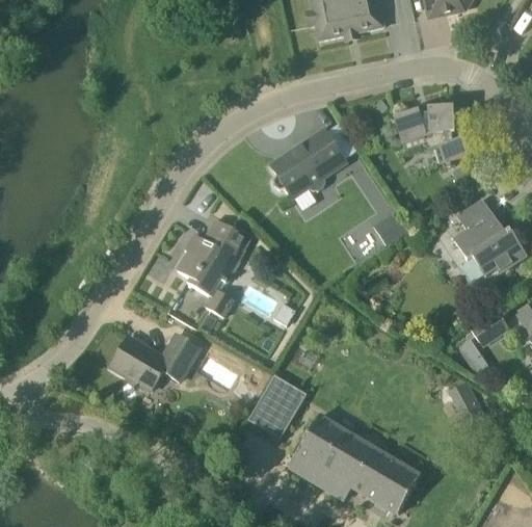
[(319,40),(383,25),(377,0),(311,0),(313,8),(307,10),(310,25),(316,23),(319,40)]
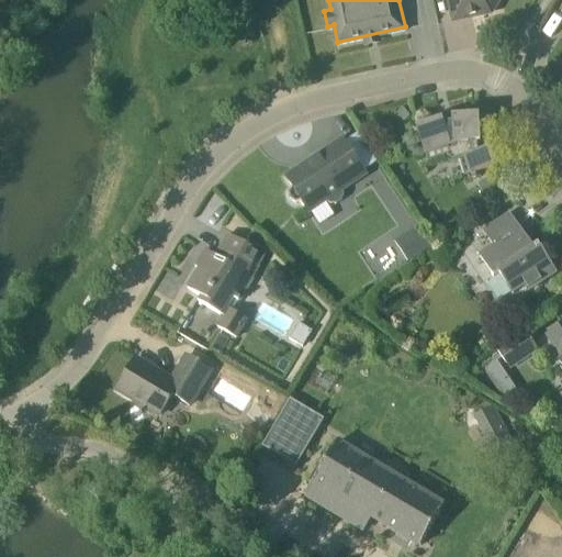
[(450,0),(453,17),(491,8),(495,0),(450,0)]
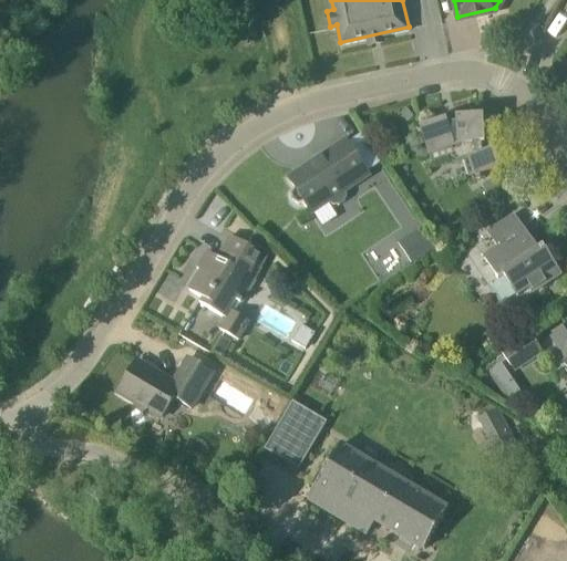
[(483,112),(456,114),(456,121),(447,123),(445,116),(420,125),(432,159),(449,154),(451,157),(455,159),(460,158),(464,157),(468,174),(494,165),(488,148),(483,149),(482,138),(484,138),(483,112)]
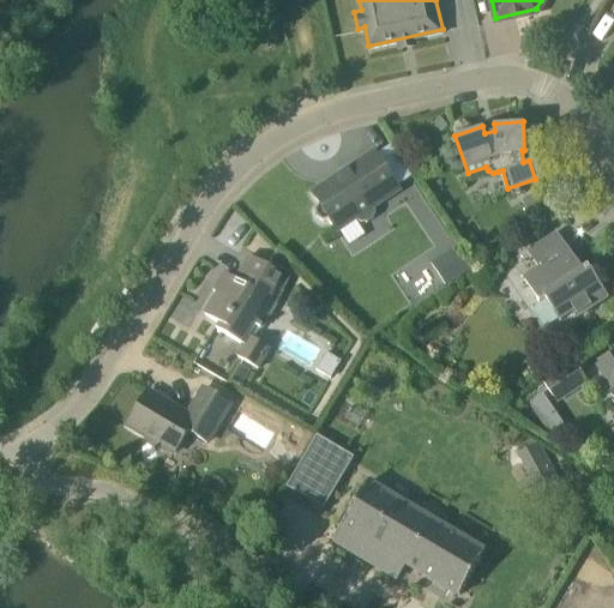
[(398,185),(375,149),(313,190),(319,199),(315,206),(317,214),(323,217),(330,216),(337,226),(355,214),(360,218),(367,218),(373,215),(375,208),(374,202),(398,185)]
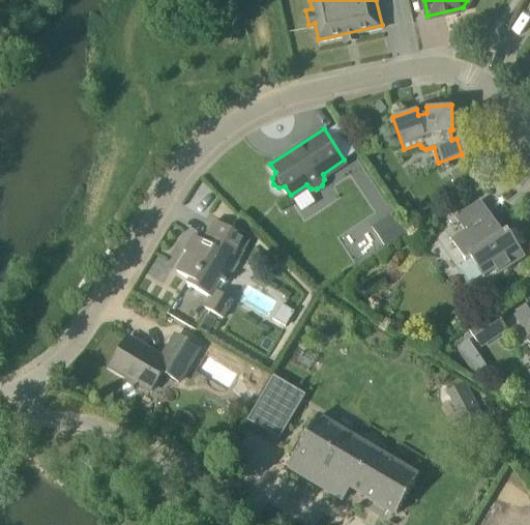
[(480,198),(460,211),(457,214),(466,229),(452,237),(466,258),(471,254),(483,272),(495,265),(498,270),(524,254),(507,228),(502,232),(480,198)]
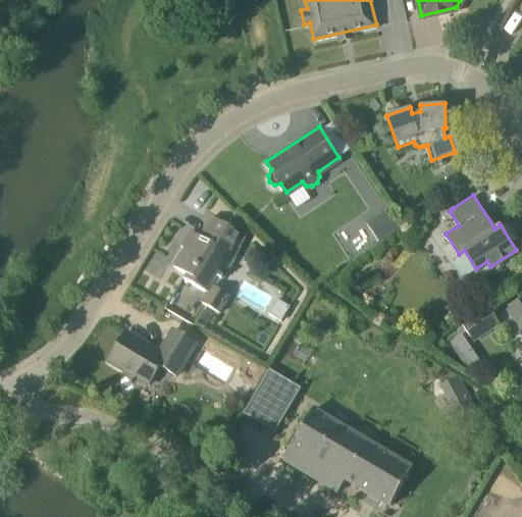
[(398,222),(387,206),(369,217),(379,234),(398,222)]
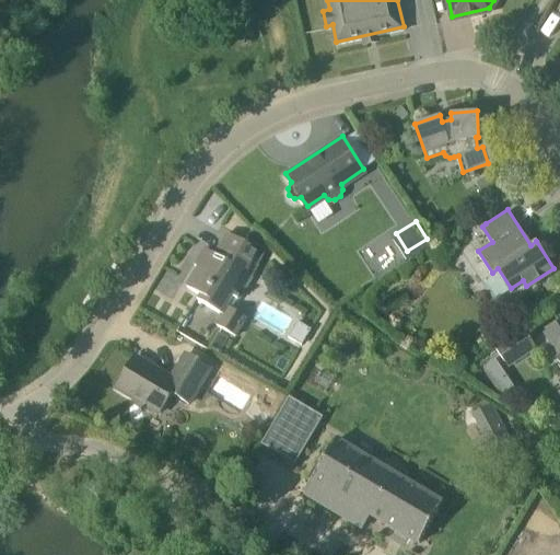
[(197,296),(222,311),(216,321),(235,333),(246,314),(229,303),(234,295),(237,296),(258,262),(257,261),(263,250),(228,229),(210,259),(202,255),(187,284),(199,291),(197,296)]
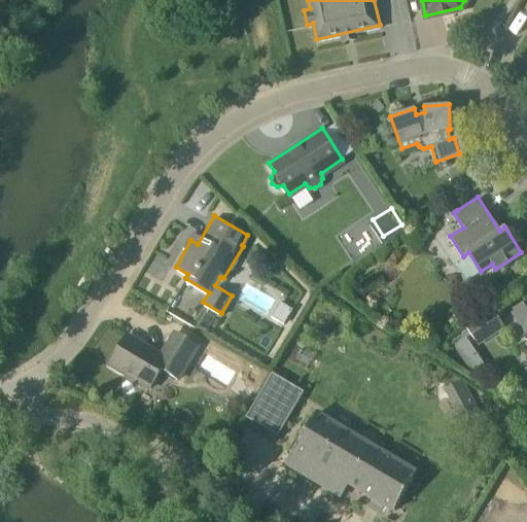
[(526,300),(512,311),(526,332),(524,334),(526,338),(526,300)]
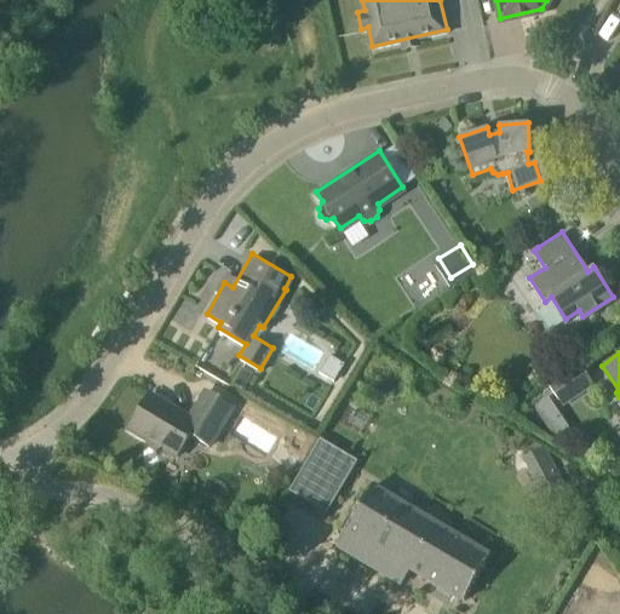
[(579,360),(549,380),(563,402),(593,383),(579,360)]
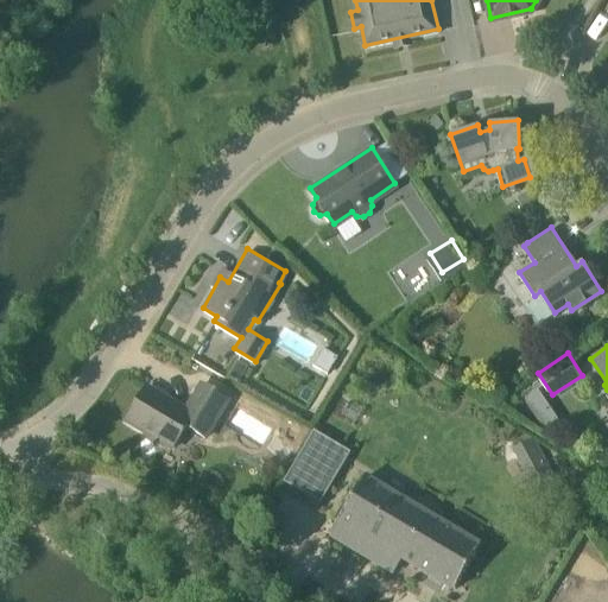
[(228,373),(239,379),(248,363),(236,357),(228,373)]
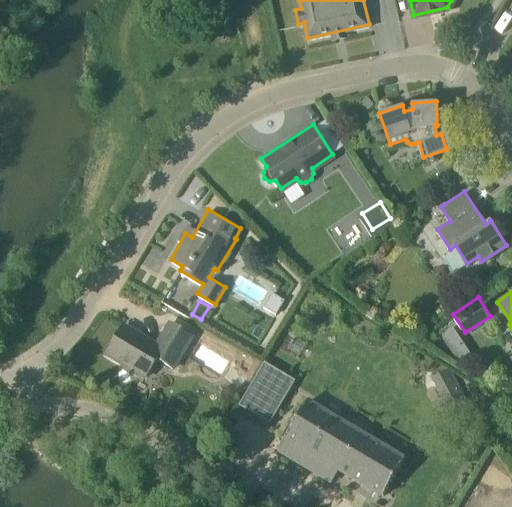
[(192,333),(170,320),(157,343),(124,323),(107,351),(122,360),(122,365),(131,370),(135,368),(145,374),(154,359),(160,358),(173,365),(192,333)]
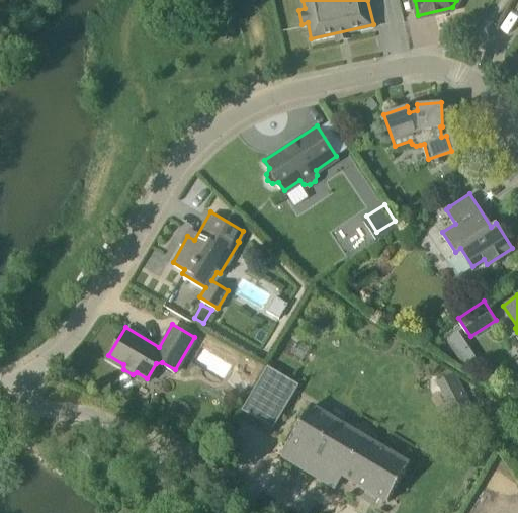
[(253,388),(284,406),(298,382),(267,364),(253,388)]
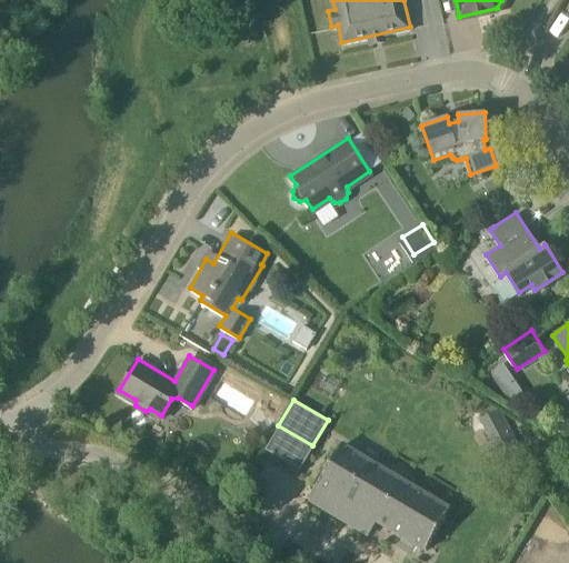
[(496,409),(482,415),(491,431),(505,424),(496,409)]
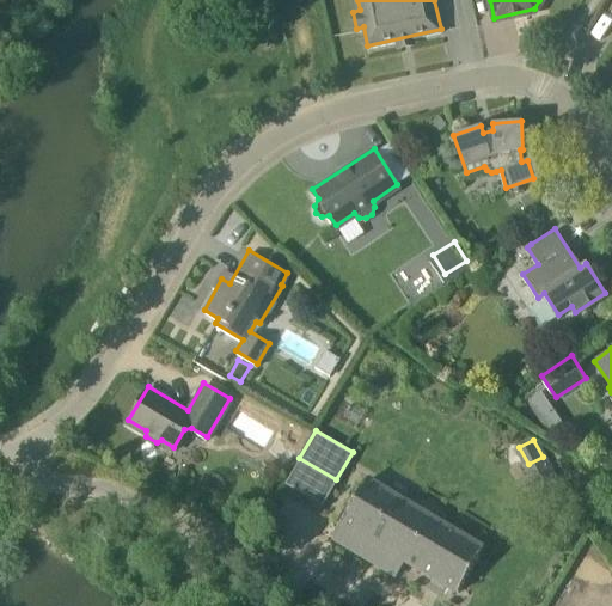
[(332,534),(396,571),(404,557),(458,588),(483,546),(366,477),(332,534)]
